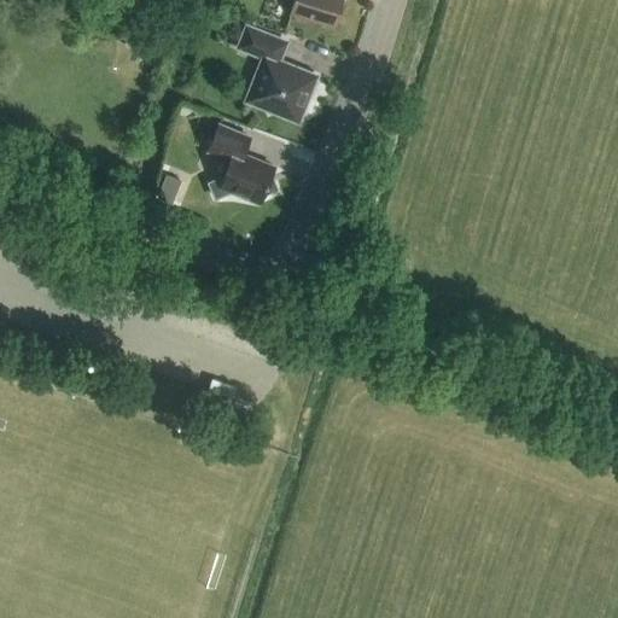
[(333,27),(340,0),(293,0),(290,13),(333,27)]
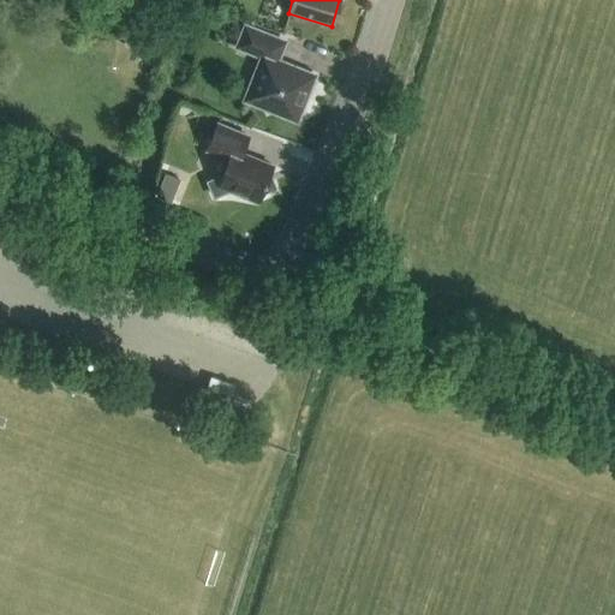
[(297,120),(314,75),(276,60),(284,42),(245,27),(238,47),(262,57),(245,100),(297,120)]
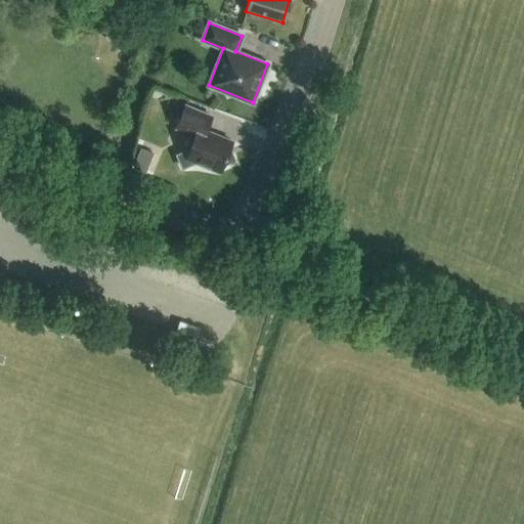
[(229,147),(231,140),(206,130),(211,116),(185,105),(176,128),(194,135),(189,149),(177,155),(182,167),(194,162),(219,172),(222,165),(227,163),(225,157),(226,157),(224,151),(223,153),(222,149),(224,145),(229,147)]
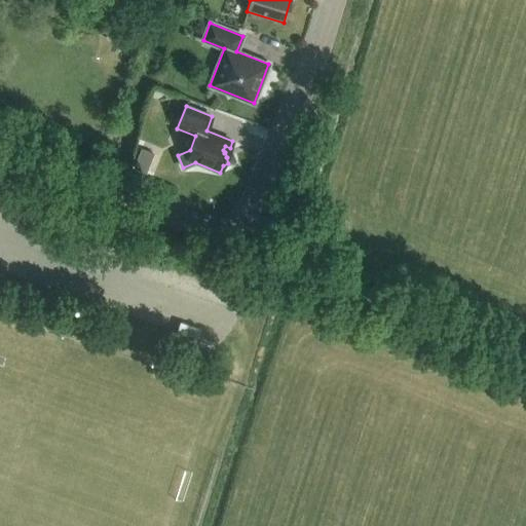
[(145,174),(148,167),(135,162),(133,168),(145,174)]
